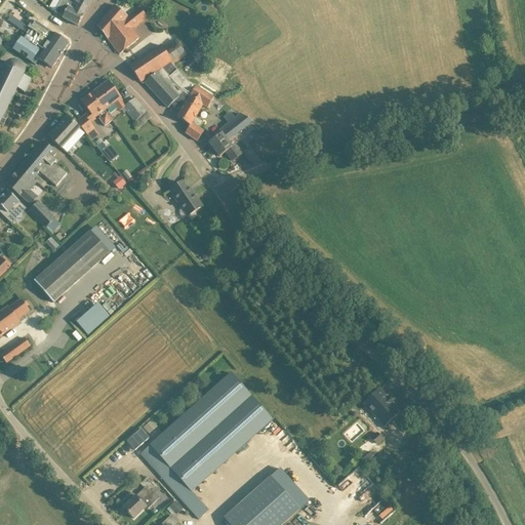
[(63,17),(78,27),(84,15),(83,15),(86,11),(64,0),(62,0),(55,12),(64,16),(63,17)]
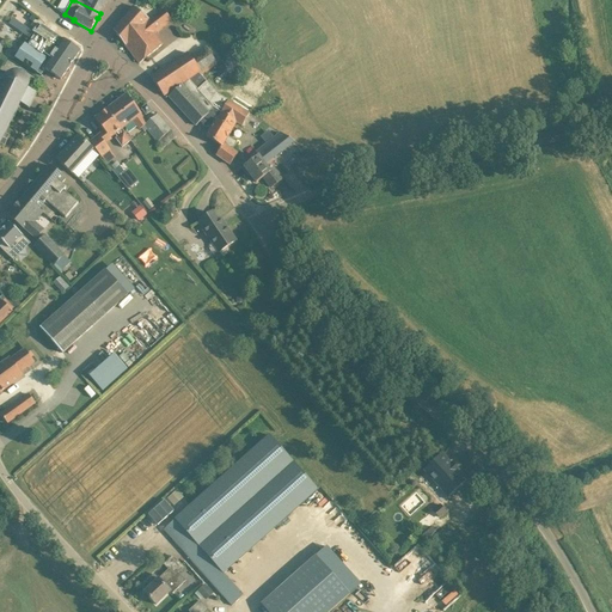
[(74,0),(101,13),(106,0),(84,0),(83,2),(79,0),(74,0)]
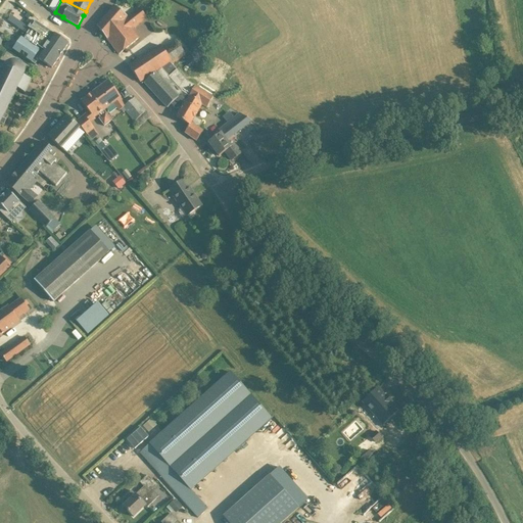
[(127,17),(115,6),(97,27),(119,54),(139,36),(133,29),(136,27),(147,17),(139,7),(127,17)]
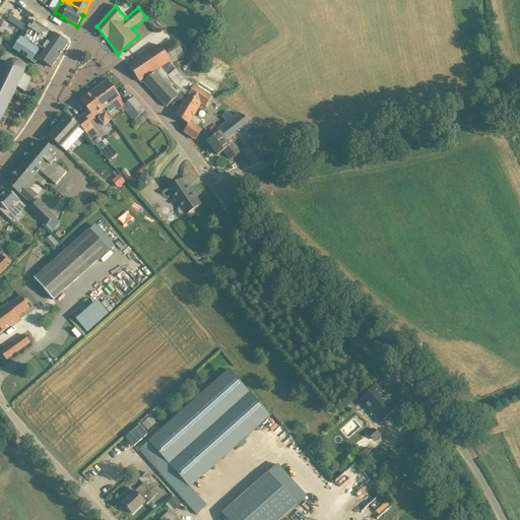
[(7,20),(20,29),(23,24),(11,15),(7,20)]
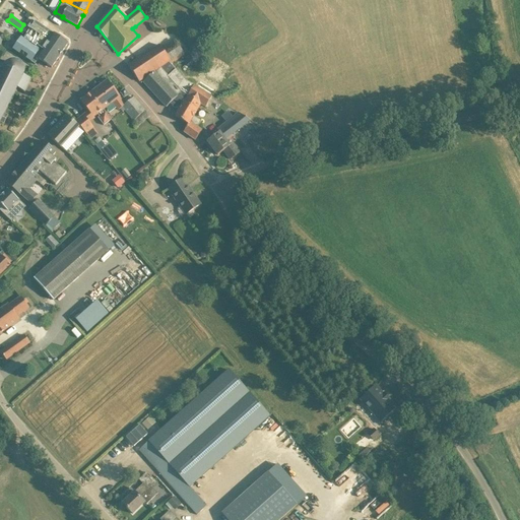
[(12,50),(36,64),(39,59),(52,67),(68,42),(35,21),(34,20),(22,39),(20,38),(22,40),(14,51),(12,50)]
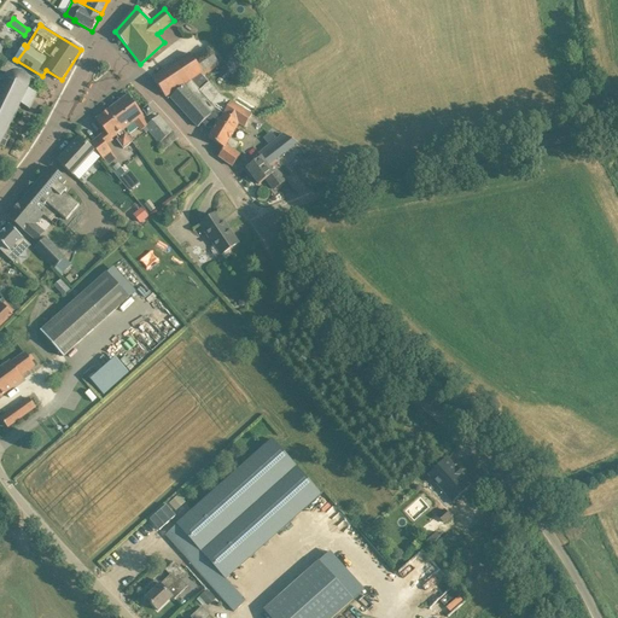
[(165,98),(169,95),(184,86),(202,75),(203,74),(194,60),(190,54),(153,79),(152,79),(165,98)]
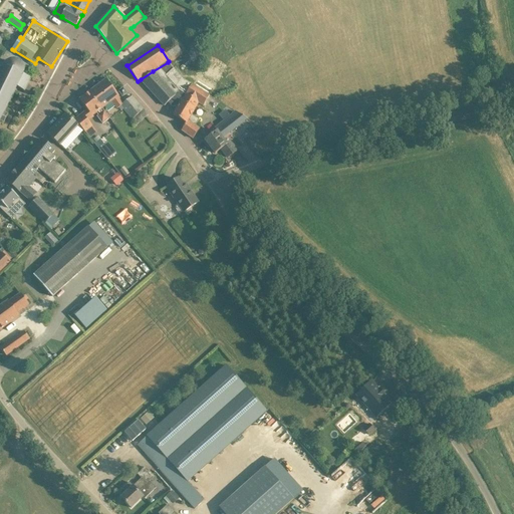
[(178,46),(166,53),(171,61),(183,54),(178,46)]
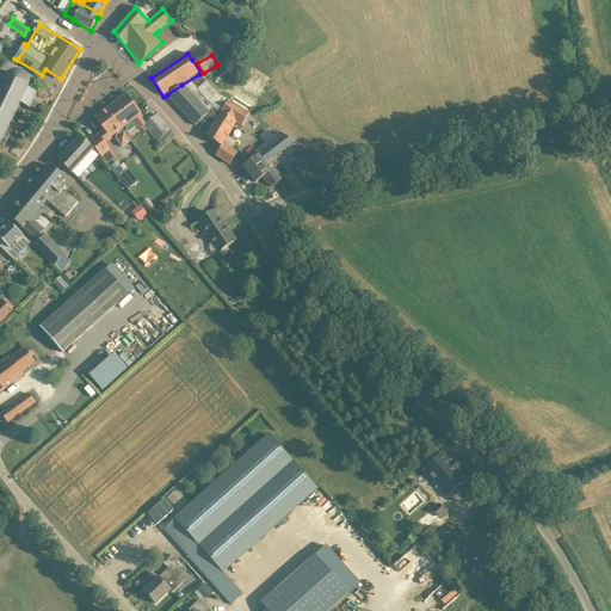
[(20,104),(29,109),(36,94),(28,90),(29,86),(29,84),(30,84),(30,81),(28,82),(28,80),(26,79),(20,75),(13,75),(13,73),(12,74),(12,75),(11,76),(8,78),(0,73),(0,148),(1,147),(0,146),(0,143),(1,143),(5,144),(10,136),(5,134),(20,104)]
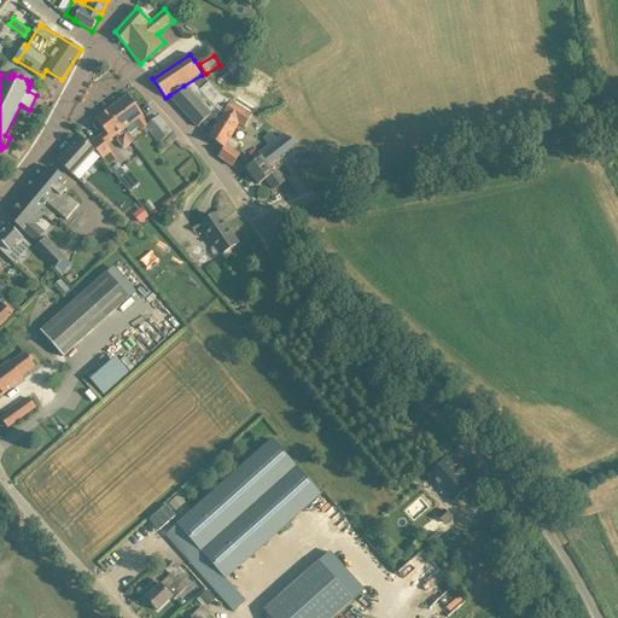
[(210,128),(214,129),(219,121),(234,132),(238,124),(244,128),(252,116),(231,103),(221,97),(208,82),(202,75),(184,86),(170,98),(198,127),(203,123),(205,126),(209,128),(210,128)]
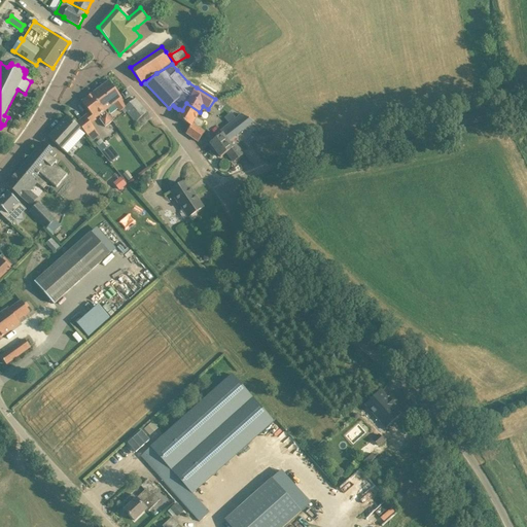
[(109,81),(93,94),(105,111),(106,111),(114,105),(120,112),(123,110),(125,113),(127,112),(138,128),(151,117),(142,106),(136,99),(127,106),(121,99),(123,99),(109,81)]
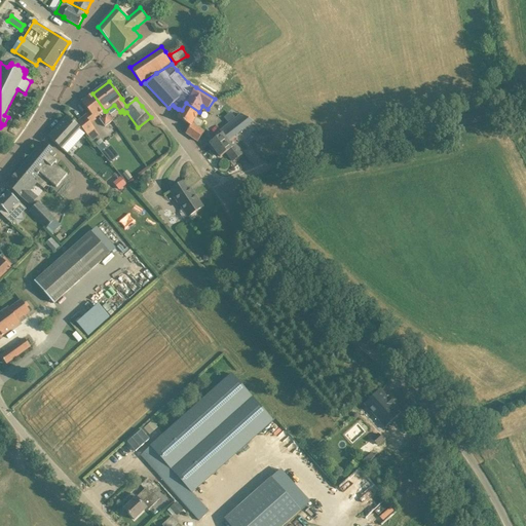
[(81,102),(89,113),(95,119),(99,116),(101,118),(99,119),(105,126),(112,121),(106,111),(105,111),(92,94),(81,102)]
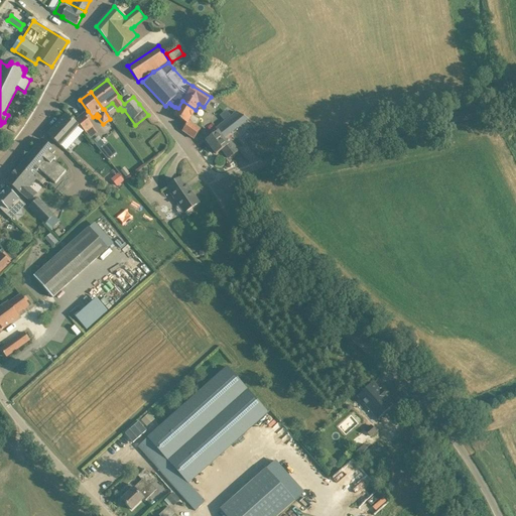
[(182,131),(194,139),(200,130),(195,126),(199,120),(191,115),(196,110),(182,101),(178,108),(173,116),(187,124),(182,131)]
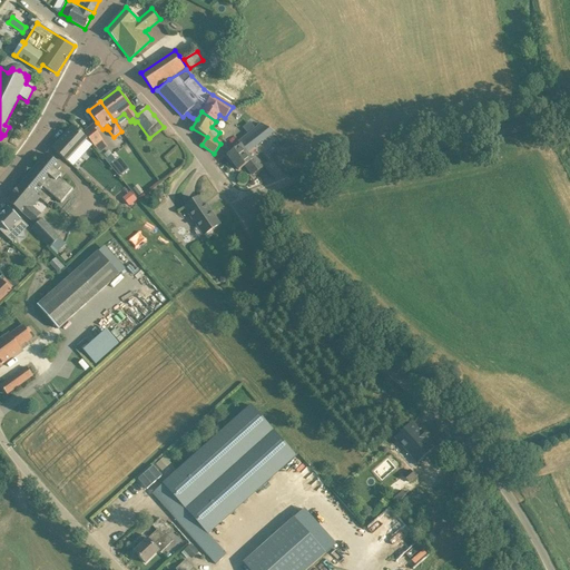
[(243,128),(248,135),(252,131),(256,129),(251,121),(243,128)]
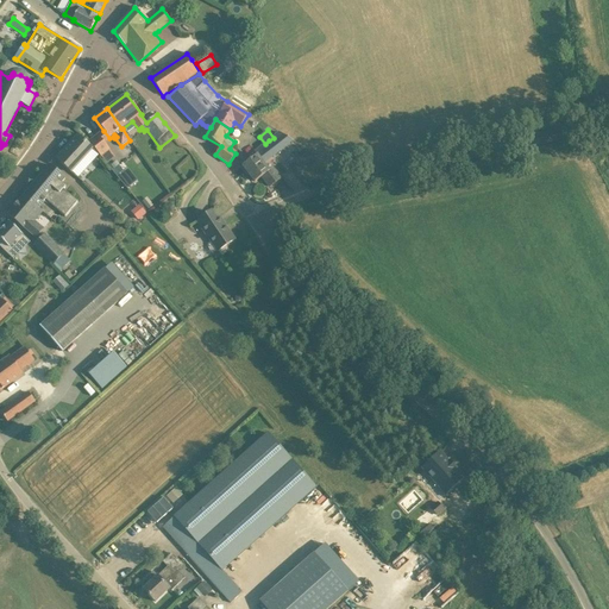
[(94,149),(79,135),(56,158),(71,174),(73,174),(93,150),(94,149)]
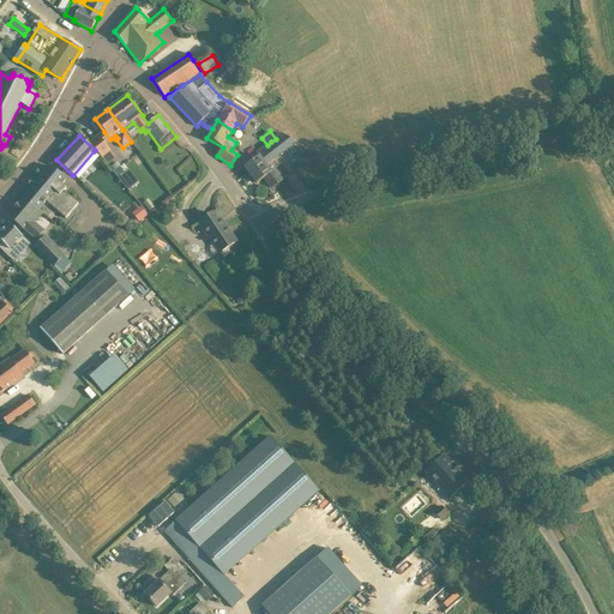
[(90,143),(97,152),(102,157),(102,158),(110,151),(112,151),(107,145),(104,143),(98,136),(90,143)]
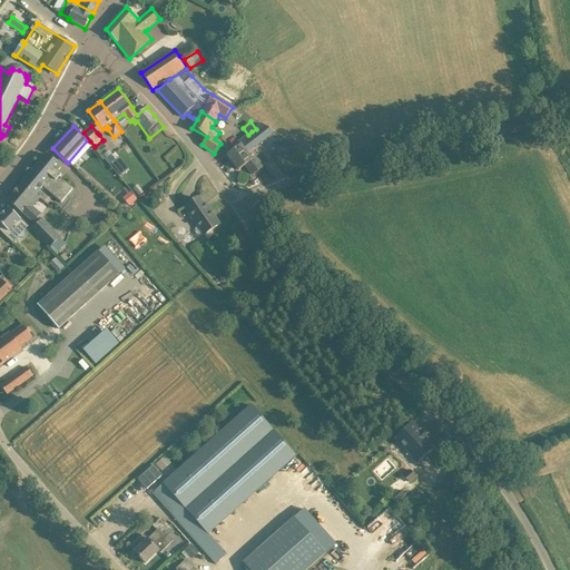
[(241,147),(228,156),(238,170),(245,165),(253,175),(263,167),(256,158),(252,160),(246,153),(259,144),(252,131),(248,135),(238,143),(242,147),(241,147)]
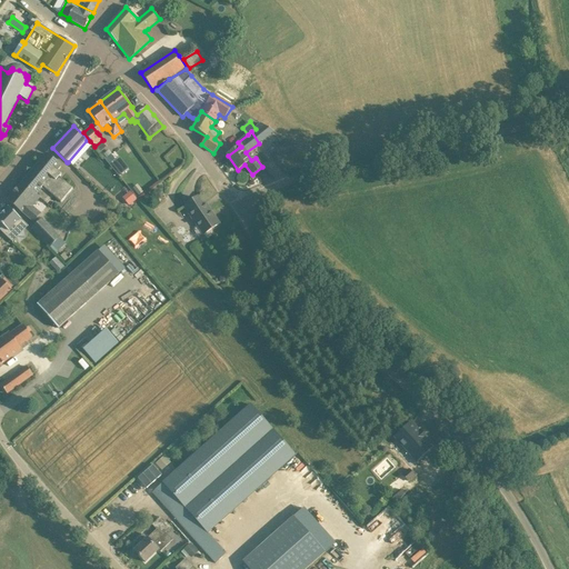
[(47,155),(22,183),(32,192),(33,190),(38,195),(37,197),(39,199),(40,198),(47,203),(52,196),(61,202),(72,188),(59,177),(61,175),(58,171),(61,168),(47,155)]
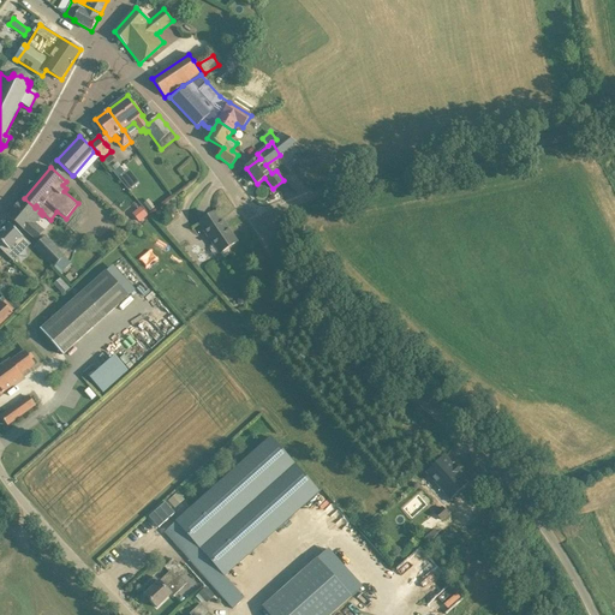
[(126,189),(137,184),(131,168),(120,172),(126,189)]
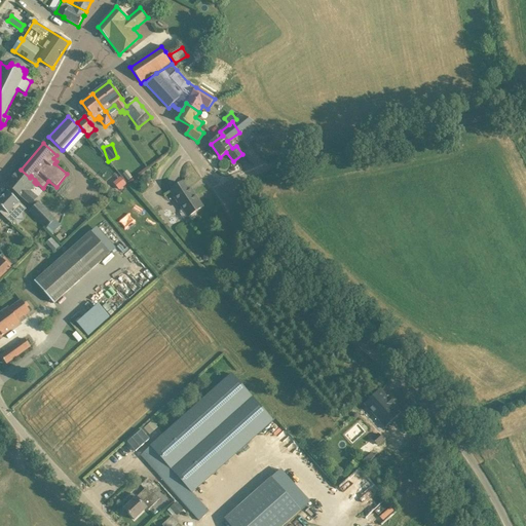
[(21,170),(7,185),(21,196),(21,197),(31,205),(38,197),(31,191),(36,184),(34,182),(35,180),(31,176),(30,178),(21,170)]
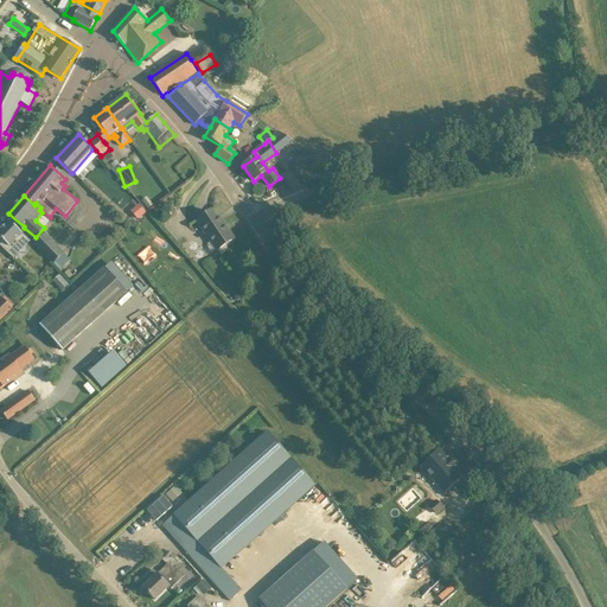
[(141,202),(148,209),(153,205),(147,197),(141,202)]
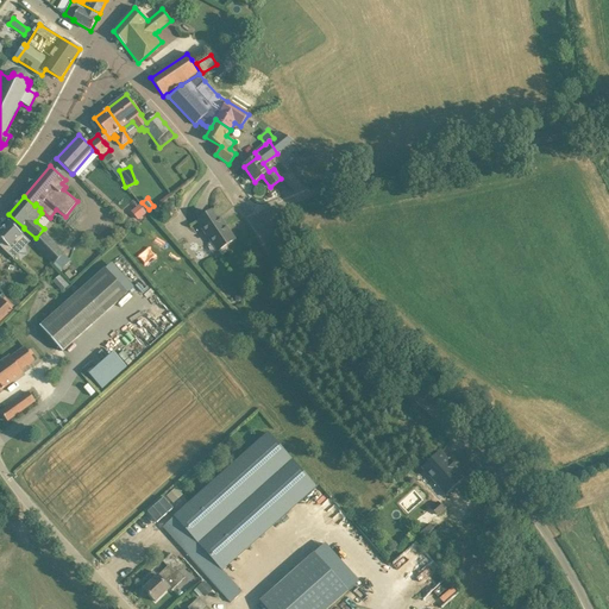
[(139,206),(132,212),(138,220),(145,213),(139,206)]
